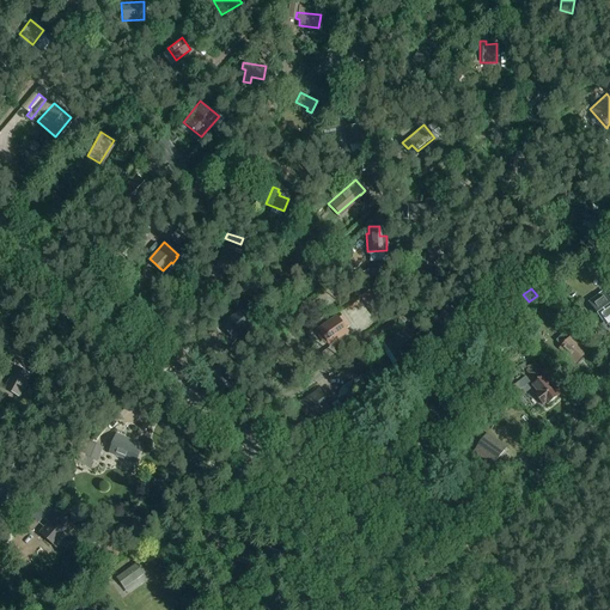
[(357,296),(366,309),(374,303),(366,290),(357,296)]
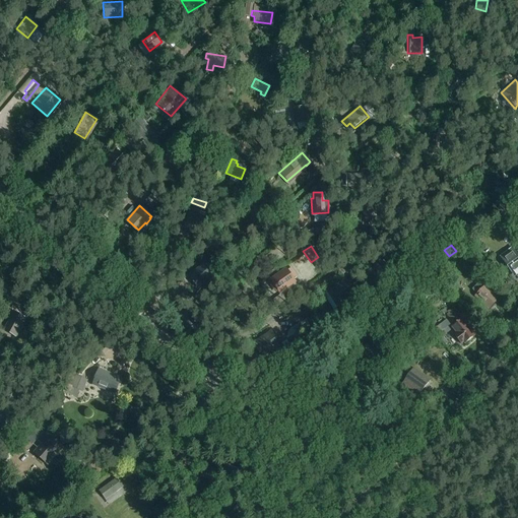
[(517,271),(517,256),(510,246),(498,255),(512,276),(517,271)]
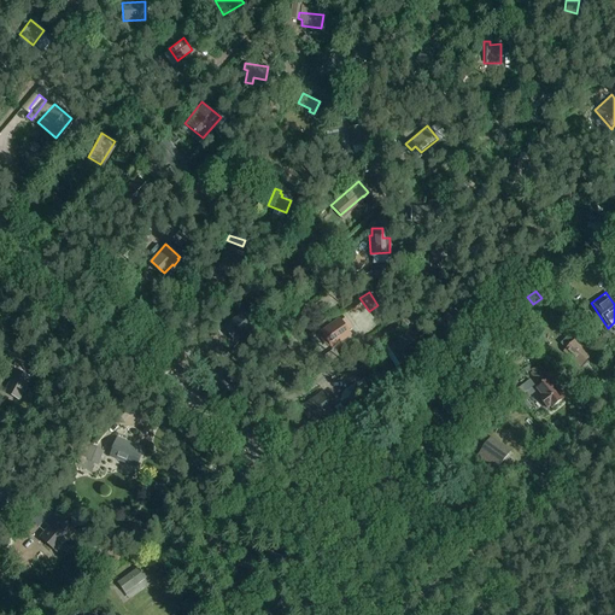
[(458,328),(470,321),(466,314),(463,315),(457,305),(447,311),(458,328)]
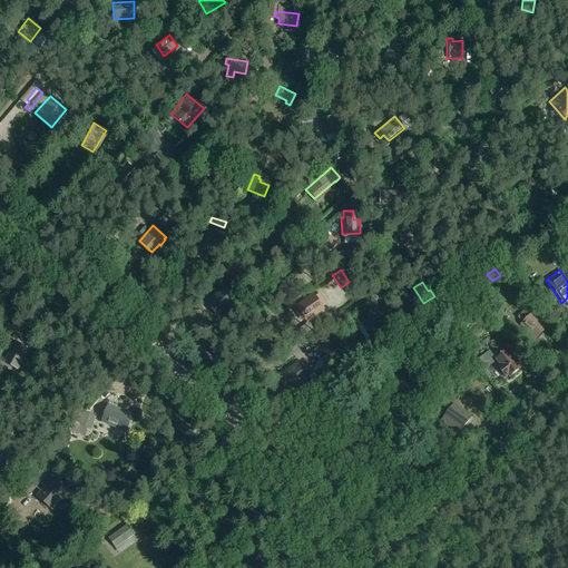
[(215,312),(228,302),(219,291),(206,302),(215,312)]
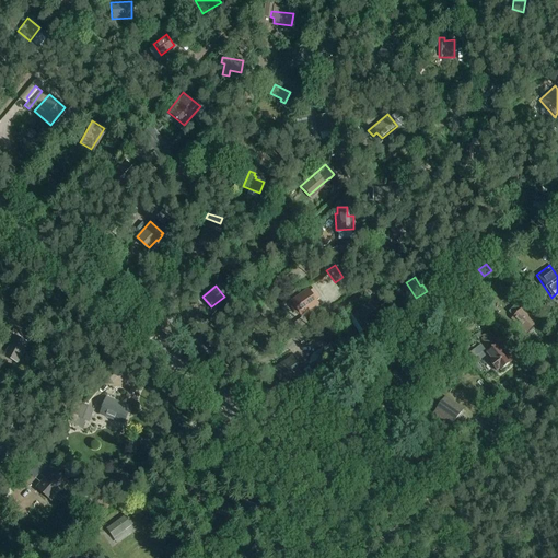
[(313,299),(316,295),(311,288),(307,290),(306,289),(290,300),(291,302),(290,303),(295,312),(298,311),(299,313),(315,302),(313,299)]
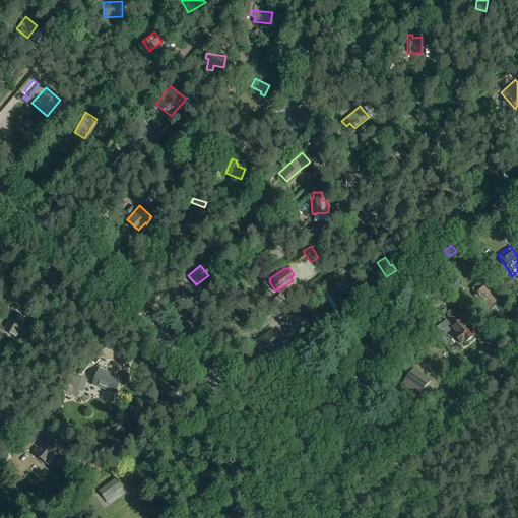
[(469,288),(475,294),(473,296),(487,308),(496,299),(482,285),(481,286),(475,281),(469,288)]
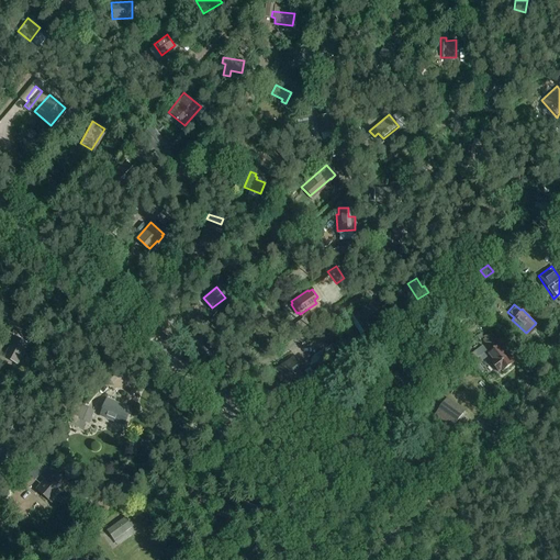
[(491,343),(490,333),(481,335),(483,344),(491,343)]
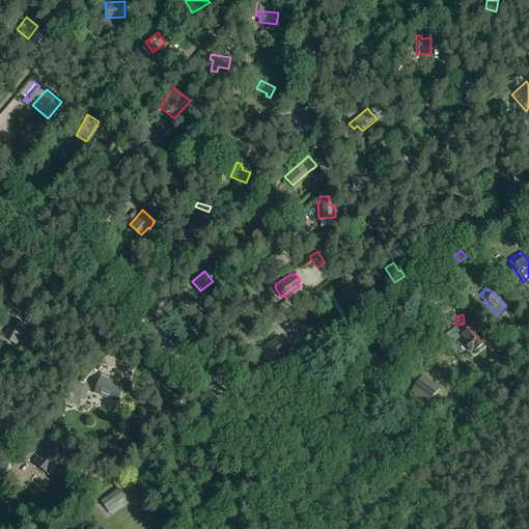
[(15,341),(24,325),(12,318),(3,335),(15,341)]
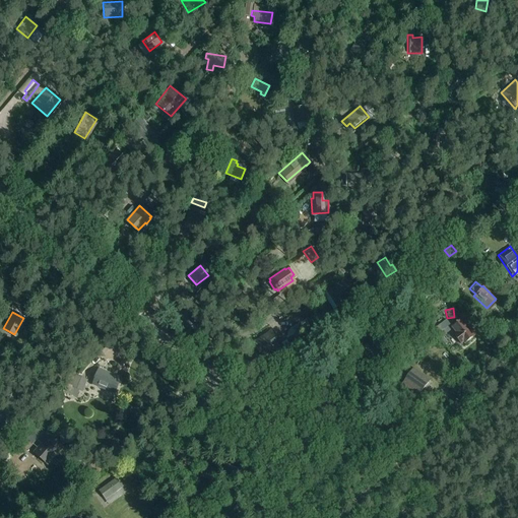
[(462,342),(473,334),(460,318),(450,326),(455,332),(452,333),(459,342),(461,340),(462,342)]
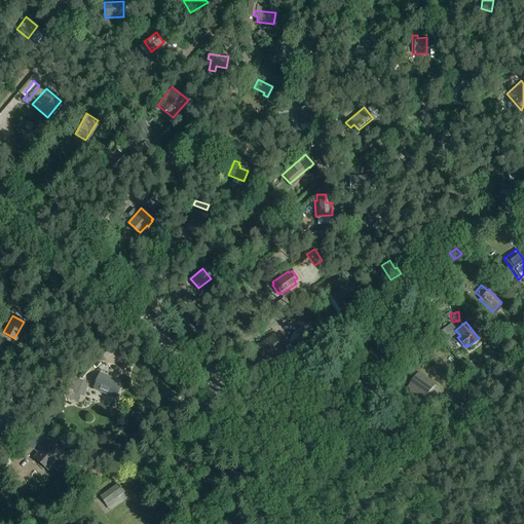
[(274,356),(282,350),(272,335),(256,345),(265,360),(273,353),(274,356)]
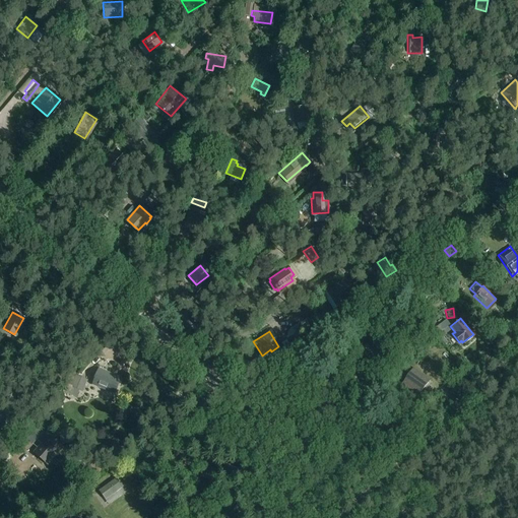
[(449,376),(450,364),(441,363),(440,376),(449,376)]
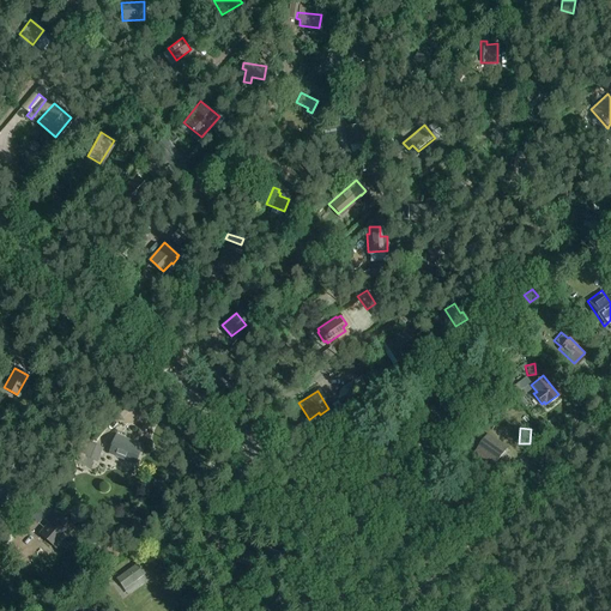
[(140,446),(134,443),(114,435),(114,437),(112,436),(106,449),(108,451),(134,461),(140,446)]
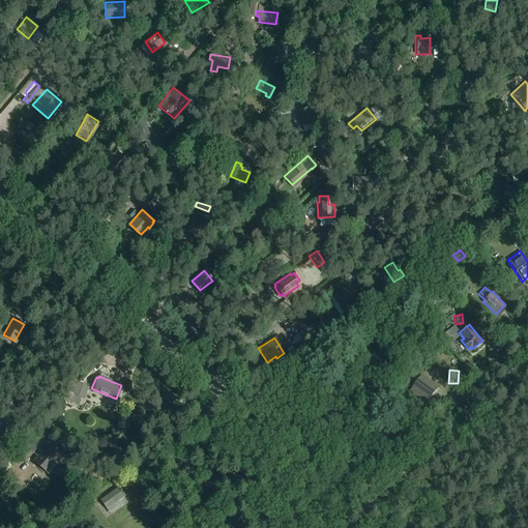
[(424,377),(413,388),(428,402),(438,390),(424,377)]
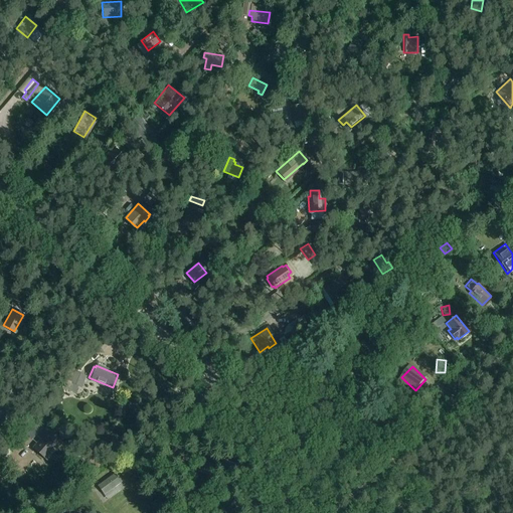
[(79,386),(84,375),(71,370),(67,382),(79,386)]
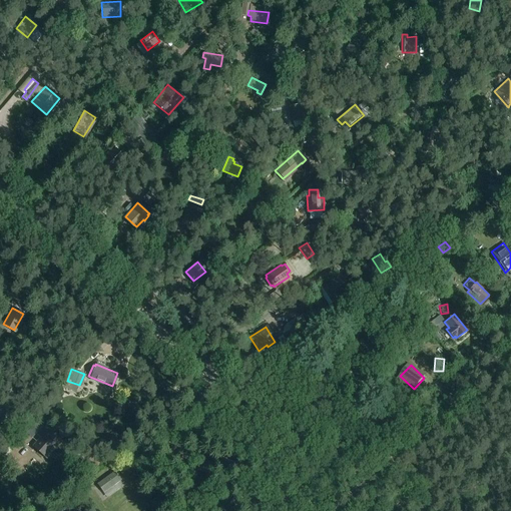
[(0,422),(5,423),(9,407),(0,404),(0,422)]
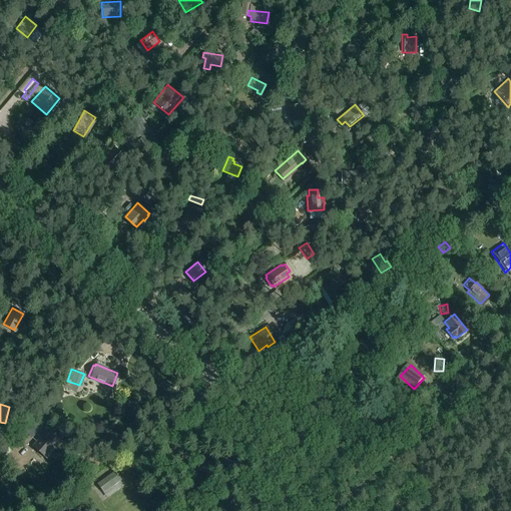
[(30,437),(40,424),(35,420),(24,432),(30,437)]
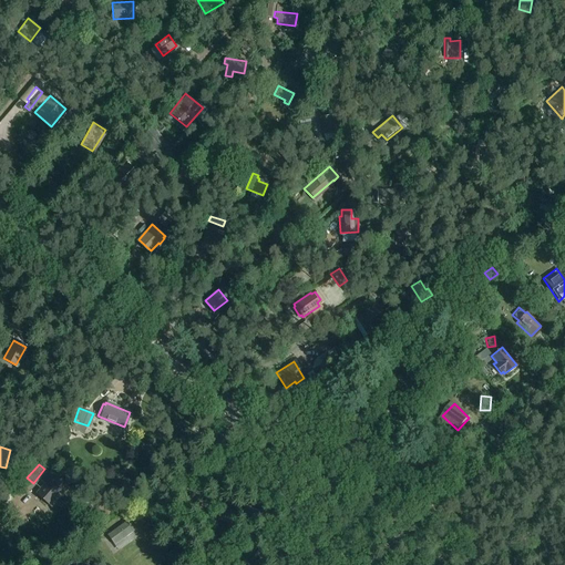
[(52,475),(37,492),(50,503),(65,486),(52,475)]
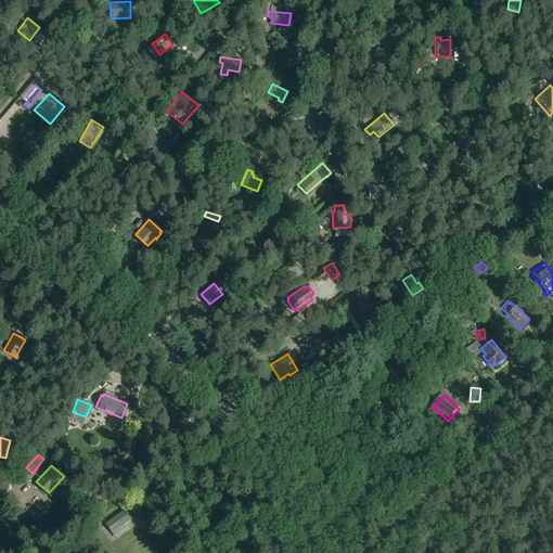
[(93,499),(100,504),(104,499),(98,493),(93,499)]
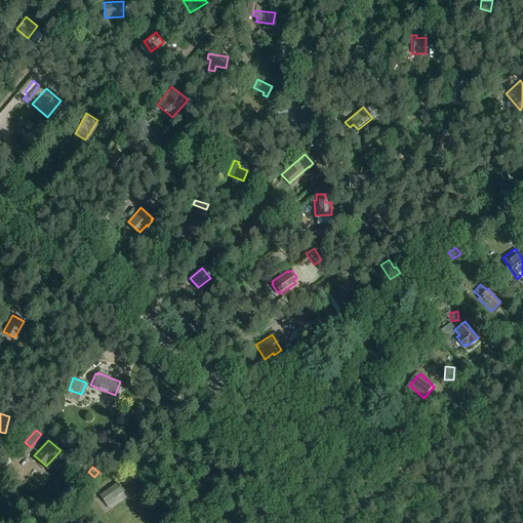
[(117,501),(114,497),(124,489),(118,480),(98,494),(106,503),(110,508),(117,501)]
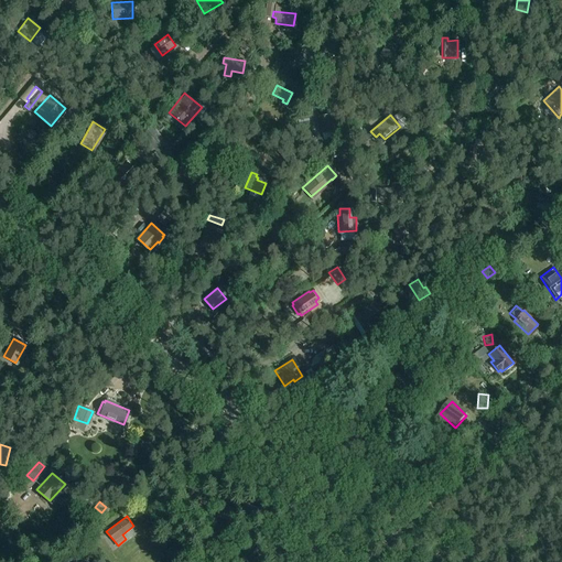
[(90,537),(100,530),(96,525),(86,531),(90,537)]
